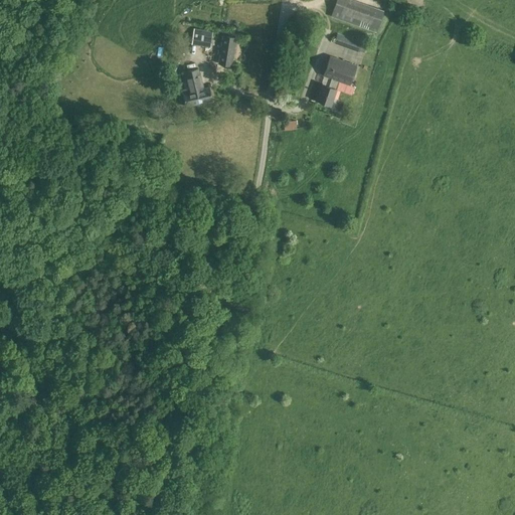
[(352,0),(336,0),(331,16),(377,32),(384,11),(352,0)]
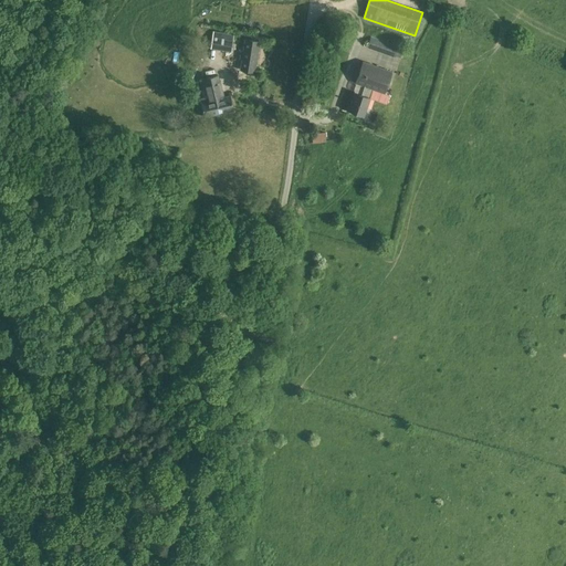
[(213,31),(210,49),(211,49),(231,52),(233,38),(233,34),(213,31)]
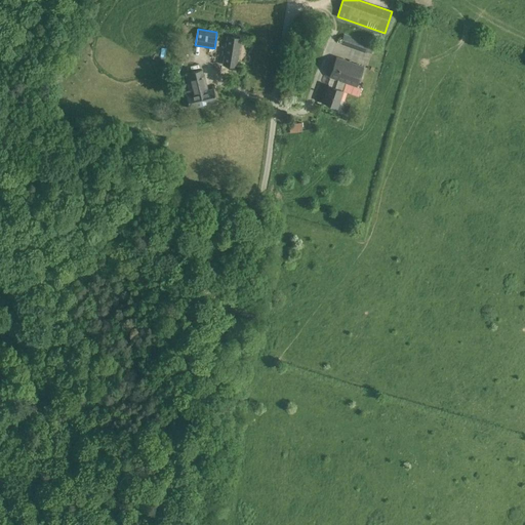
[(225,54),(223,65),(236,67),(241,39),(228,37),(226,47),(229,48),(228,54),(225,54)]
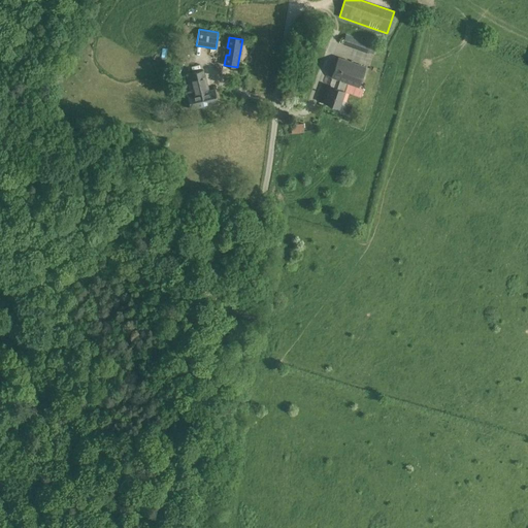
[(366,41),(362,51),(367,53),(368,52),(370,43),(366,41)]
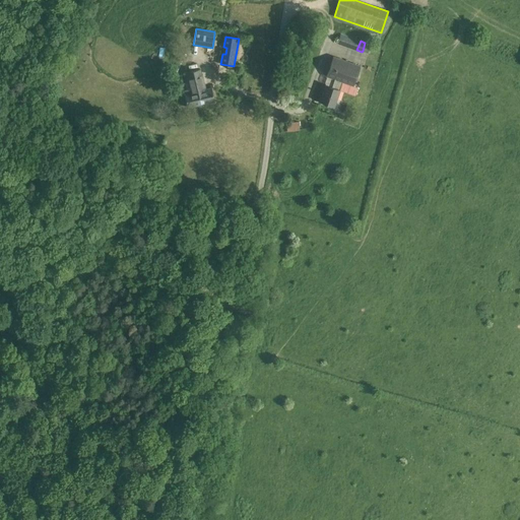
[(360,66),(342,60),(333,57),(326,76),(331,78),(328,86),(326,85),(320,102),(334,107),(340,90),(339,89),(341,81),(353,85),(360,66)]
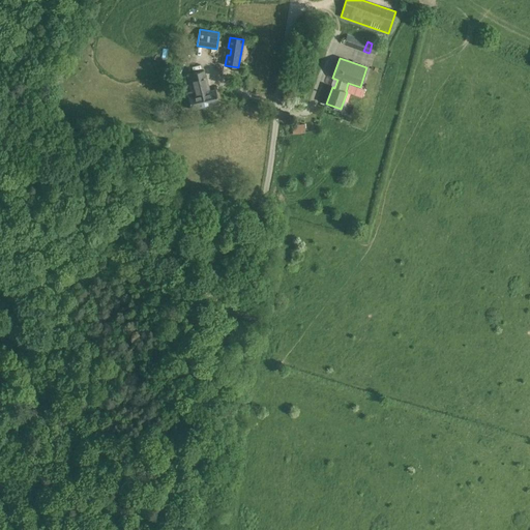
[(192,110),(209,106),(218,104),(215,90),(209,91),(204,70),(187,75),(192,93),(187,93),(192,110)]
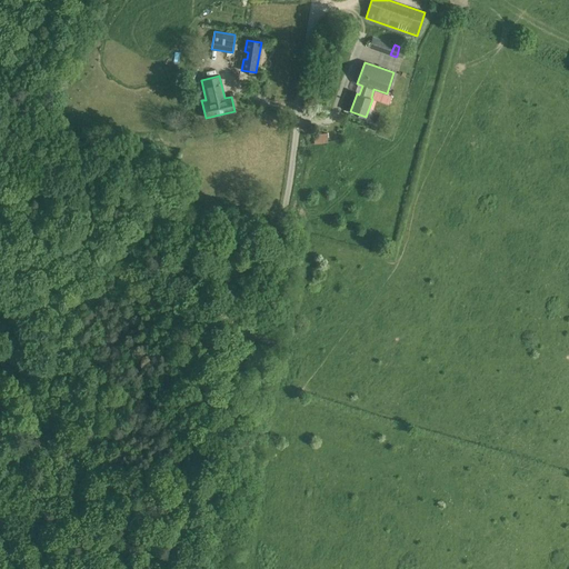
[(315,145),(328,142),(327,133),(313,135),(315,145)]
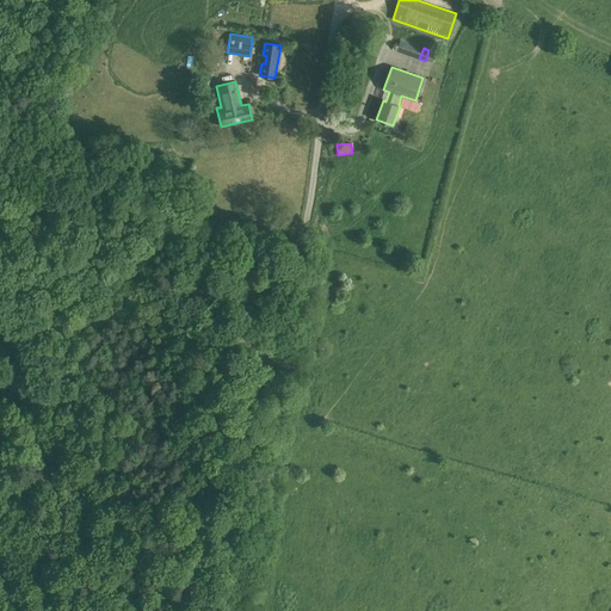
All buildings are outlined.
